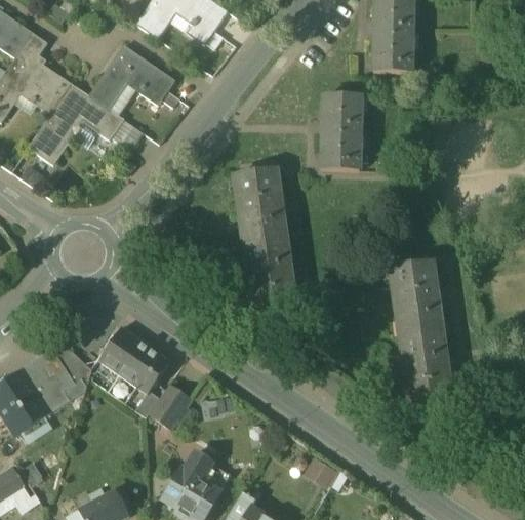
[(151,0),(136,23),(158,37),(174,12),(191,24),(186,32),(204,44),(228,9),(214,0),(151,0)]
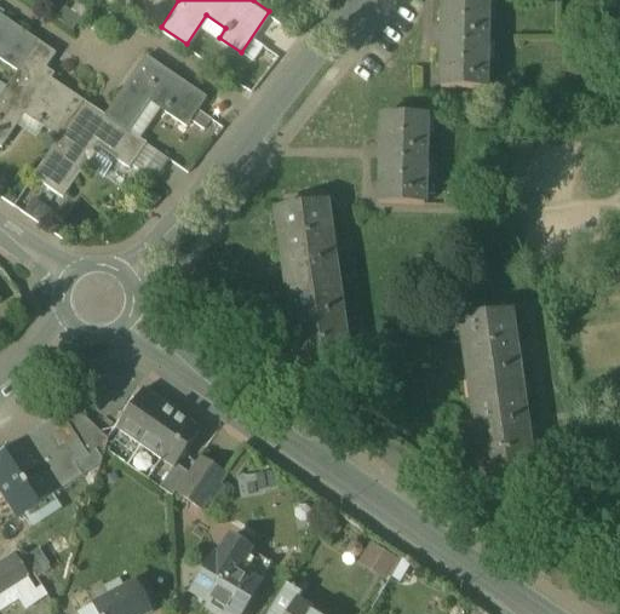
[(445,0),(445,41),(489,42),(489,0),(445,0)]
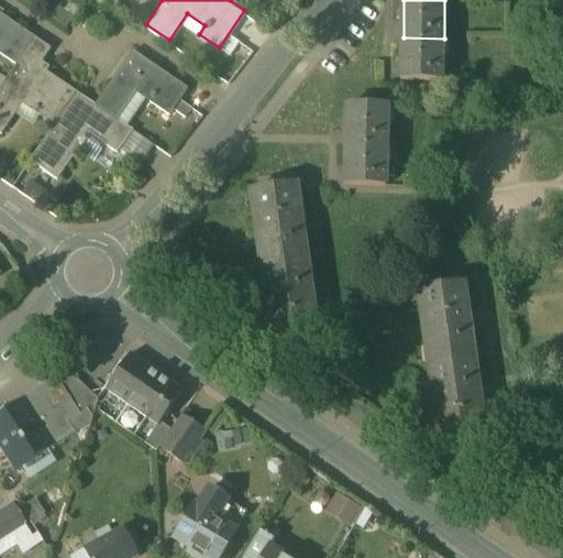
[(36,35),(0,10),(0,51),(18,63),(36,35)]
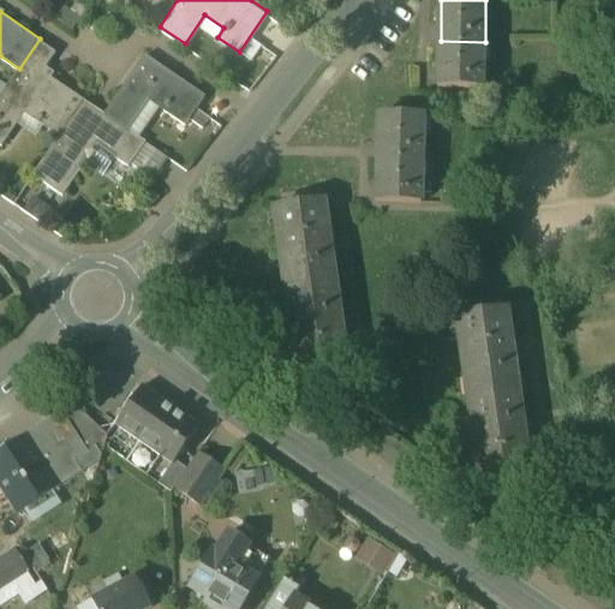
[(0,142),(3,144),(25,111),(61,133),(84,100),(40,69),(46,61),(47,63),(55,49),(40,39),(19,69),(0,96),(0,142)]
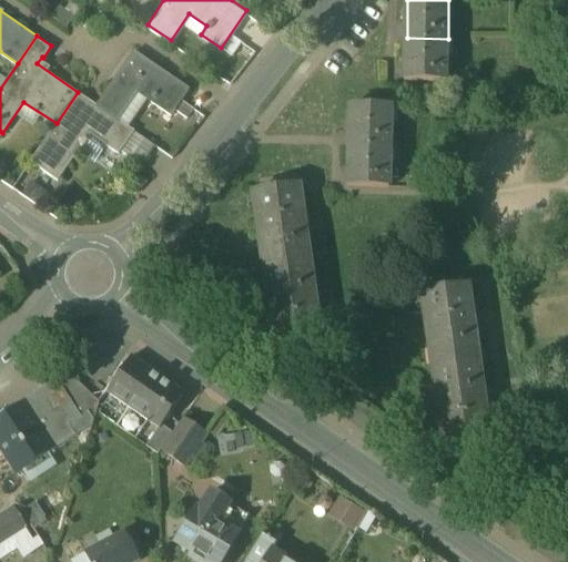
[(448,39),(407,38),(406,78),(447,78),(448,39)]
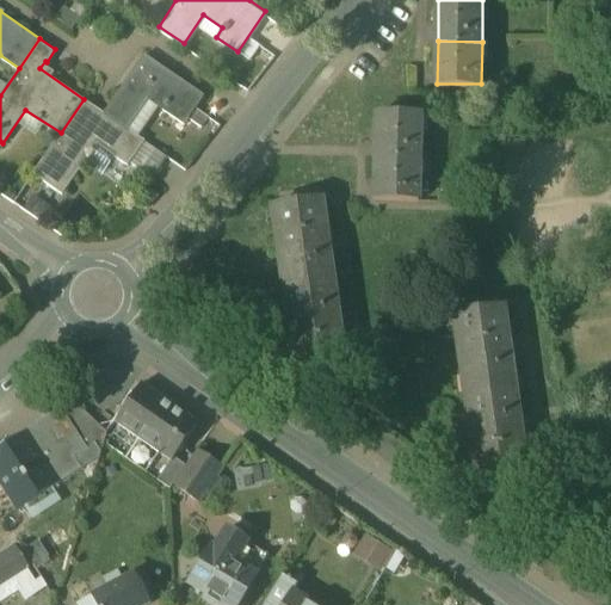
[(204,93),(146,51),(104,112),(128,128),(149,97),(185,122),(204,93)]
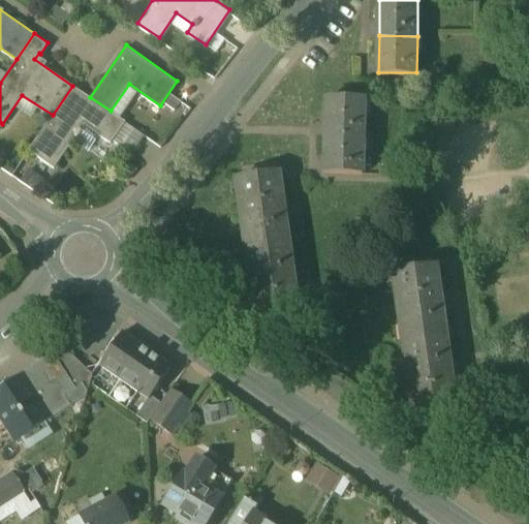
[(90,97),(72,86),(53,115),(29,150),(55,166),(84,122),(112,141),(125,120),(111,111),(90,97)]
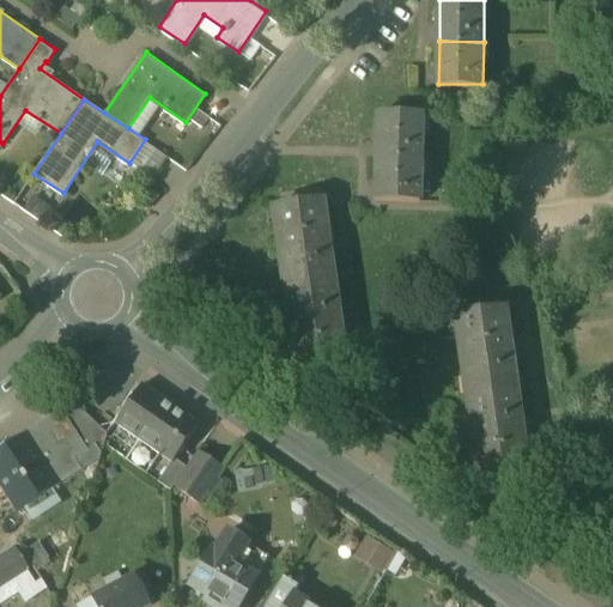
[(423,114),(377,113),(377,155),(423,156),(423,114)]
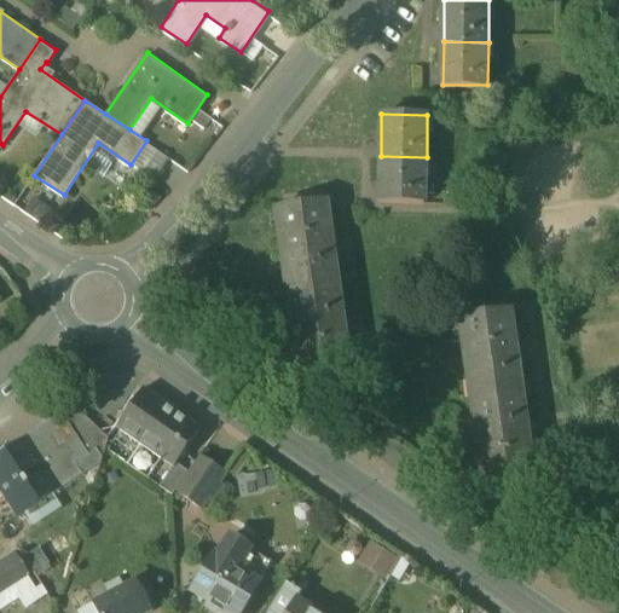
[(427,157),(381,156),(381,200),(426,200),(427,157)]
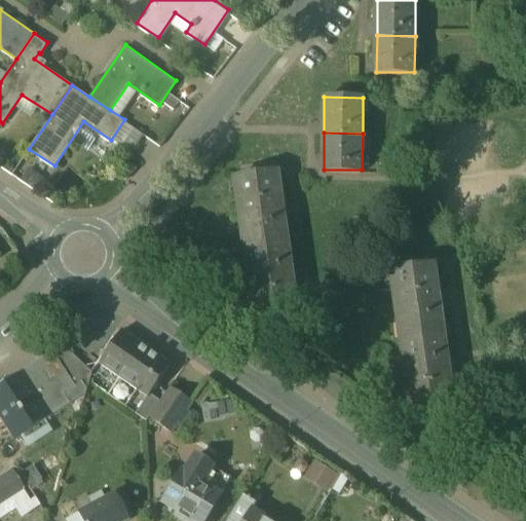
[(251,245),(289,239),(278,169),(236,175),(245,231),(249,230),(251,245)]
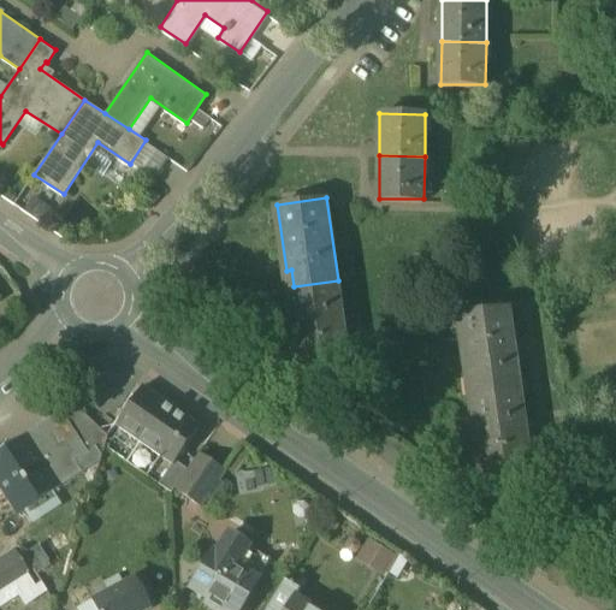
[(338,280),(294,286),(296,305),(292,306),(301,369),(350,362),(338,280)]
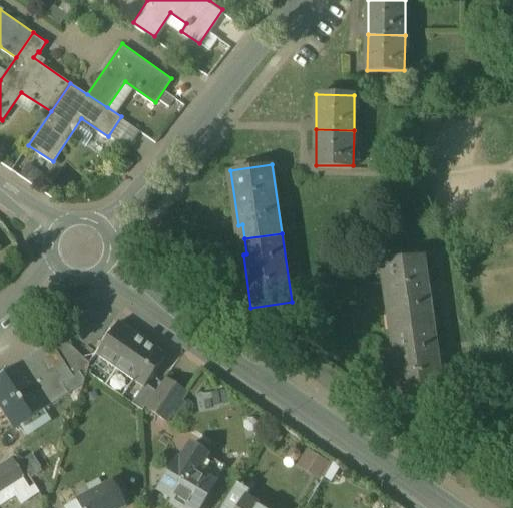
[(394,330),(432,324),(422,257),(381,263),(388,317),(393,316),(394,330)]
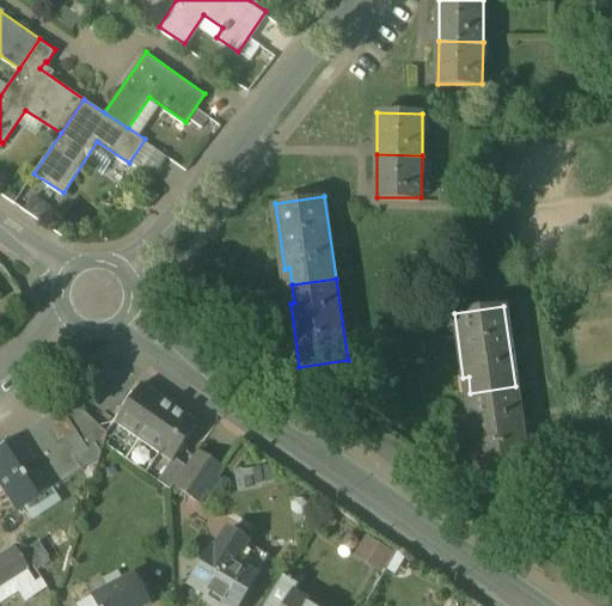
[(199,420),(142,380),(116,418),(171,459),(175,454),(199,420)]
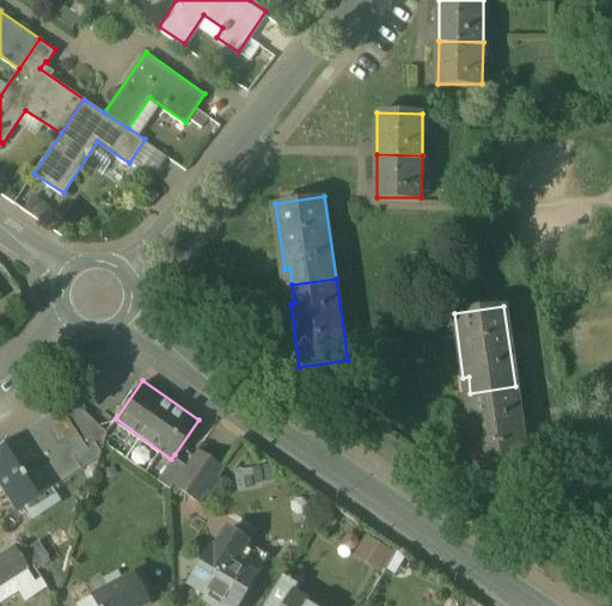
[(515,386),(470,393),(473,411),(469,412),(477,477),(527,470),(515,386)]
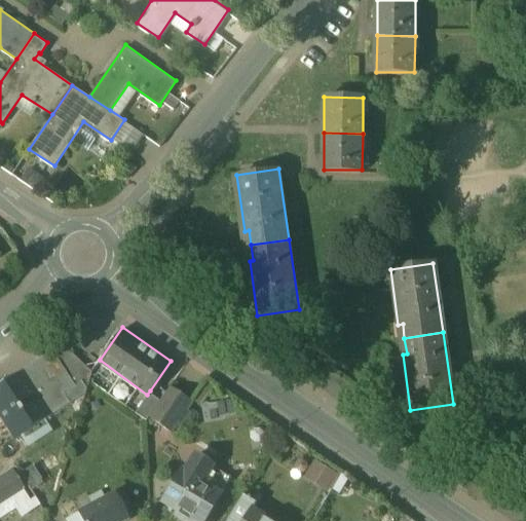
[(81,361),(64,343),(53,350),(66,371),(81,361)]
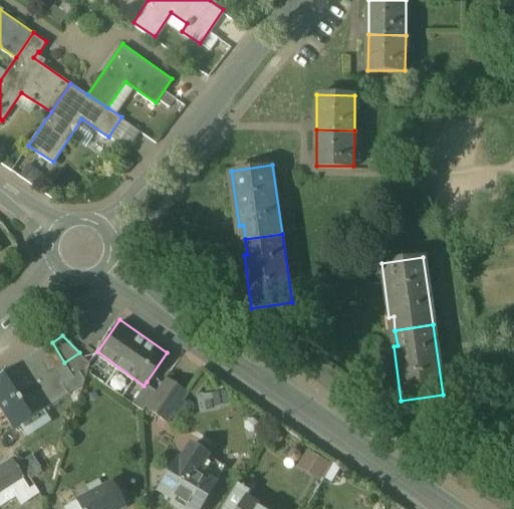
[(38,352),(26,359),(0,375),(0,407),(14,428),(69,392),(62,382),(73,374),(64,362),(52,342),(38,352)]
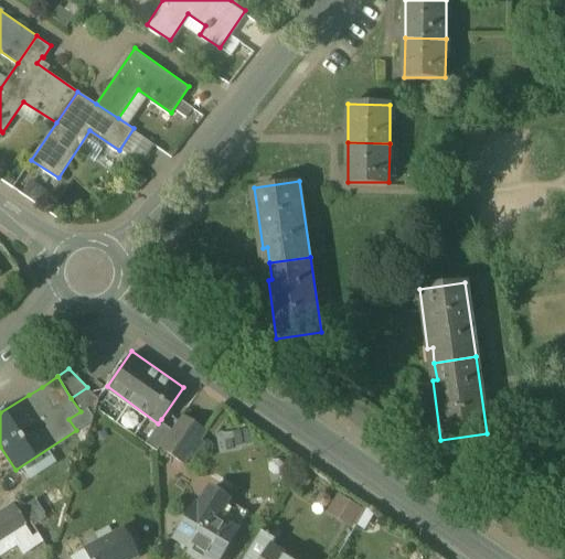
[(98,397),(87,387),(71,398),(81,411),(68,419),(76,430),(92,420),(95,408),(98,397)]
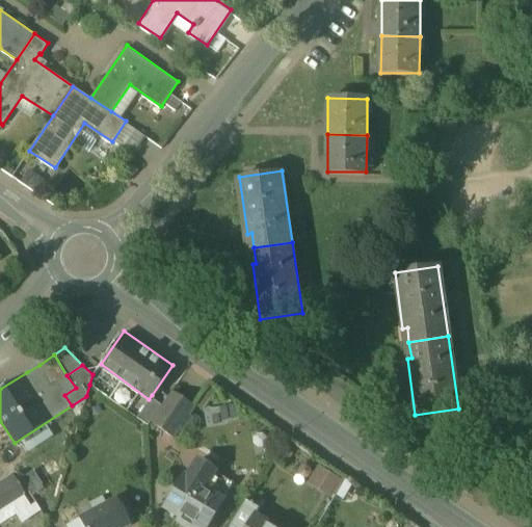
[(193,404),(173,390),(163,403),(152,420),(173,435),(178,426),(182,429),(192,415),(188,412),(193,404)]
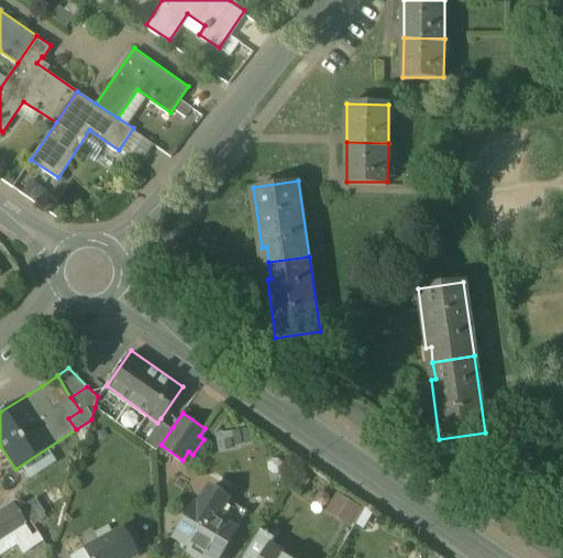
[(157,423),(145,440),(157,449),(161,445),(173,427),(161,418),(157,423)]
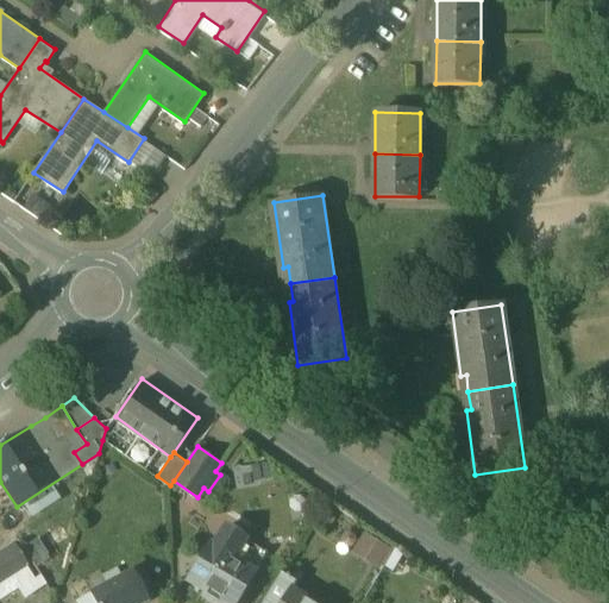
[(249,539),(228,526),(215,546),(236,559),(246,542),(249,539)]
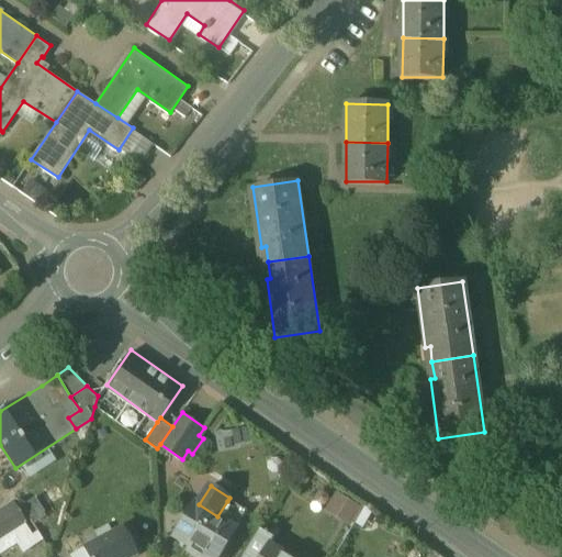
[(336,488),(327,509),(356,520),(364,499),(336,488)]
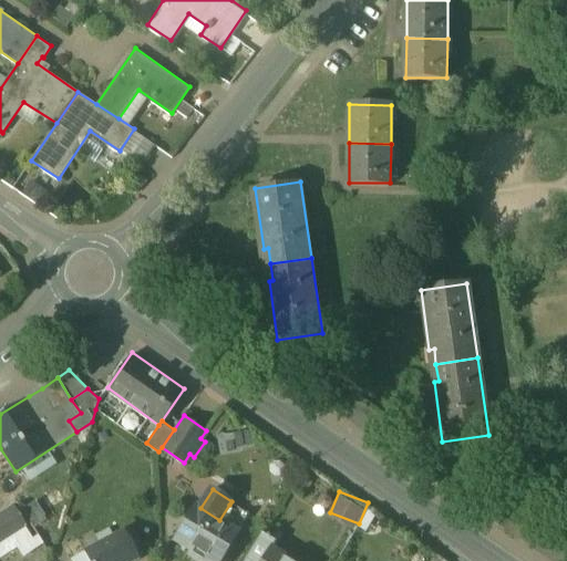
[(37,521),(49,516),(39,495),(27,500),(37,521)]
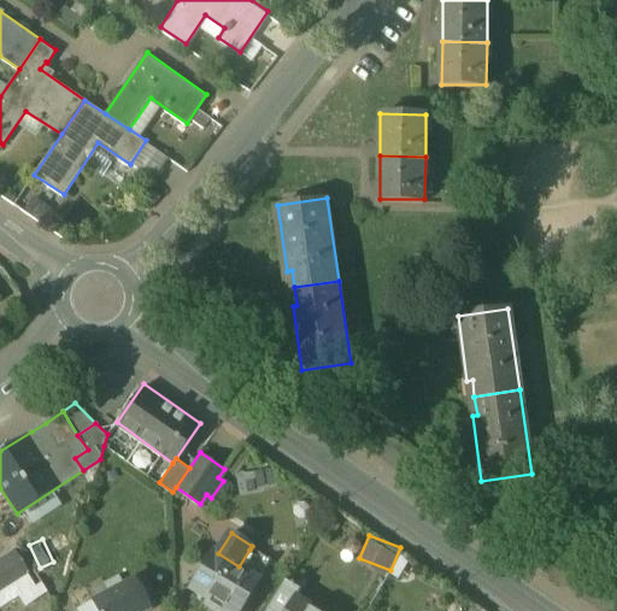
[(15,547),(0,556),(0,605),(19,594),(24,603),(41,591),(15,547)]
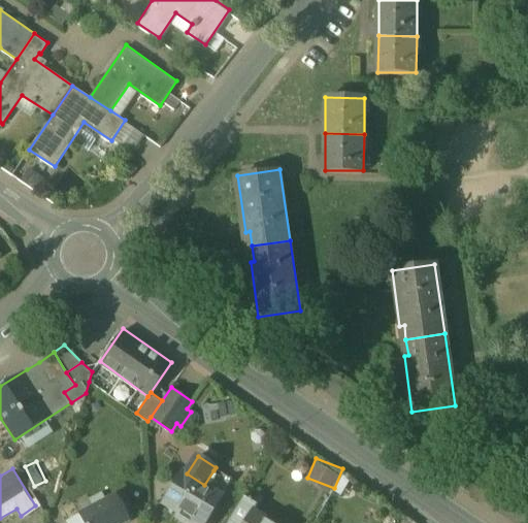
[(221,475),(213,470),(204,485),(222,495),(233,478),(223,471),(221,475)]
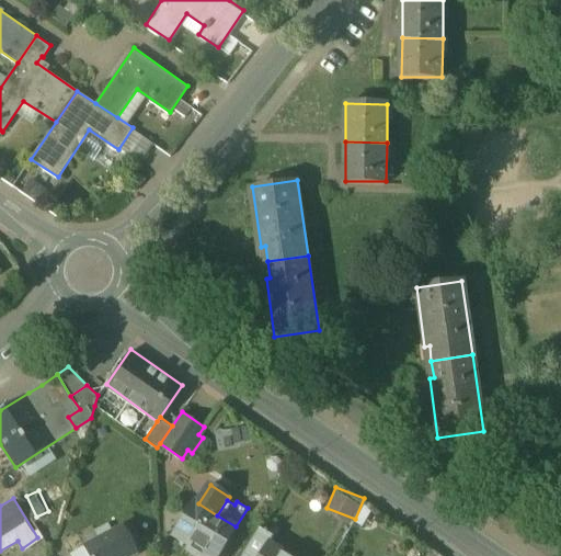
[(198,503),(197,502),(178,532),(193,542),(190,547),(203,555),(217,555),(236,526),(217,515),(198,503)]
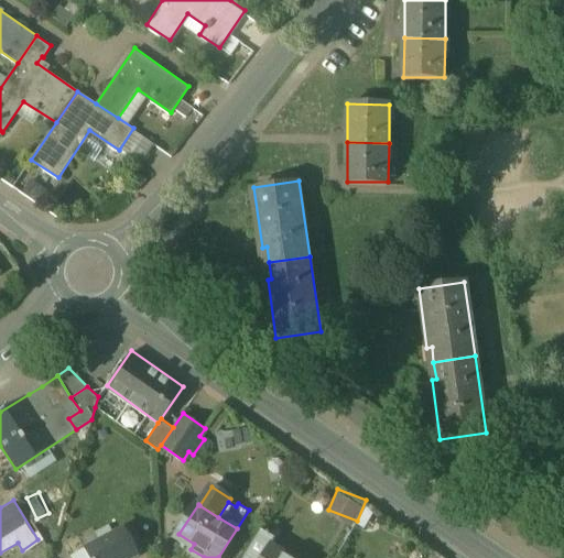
[(55,538),(47,526),(39,532),(51,549),(55,538)]
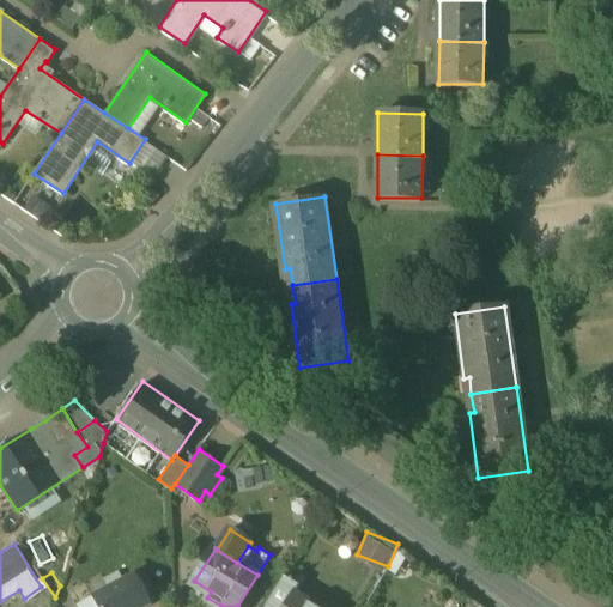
[(137,572),(93,595),(98,606),(138,606),(147,601),(149,604),(151,602),(147,595),(137,572)]
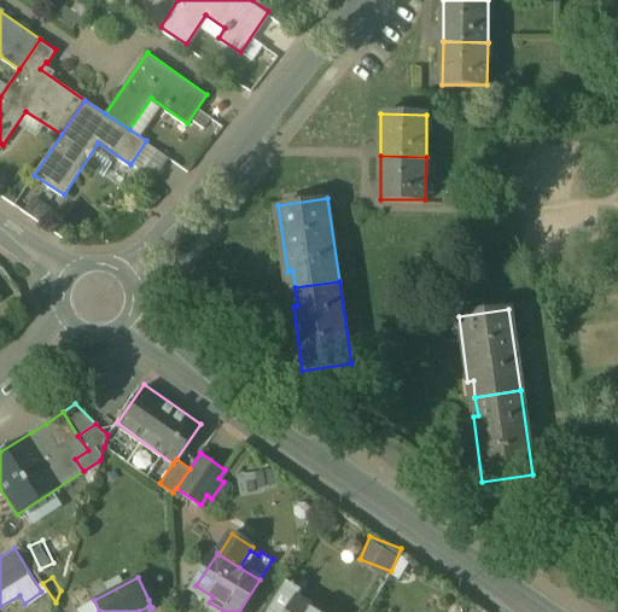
[(286,580),(266,611),(286,611),(297,596),(298,596),(303,589),(296,586),(297,583),(295,582),(293,584),(286,580)]
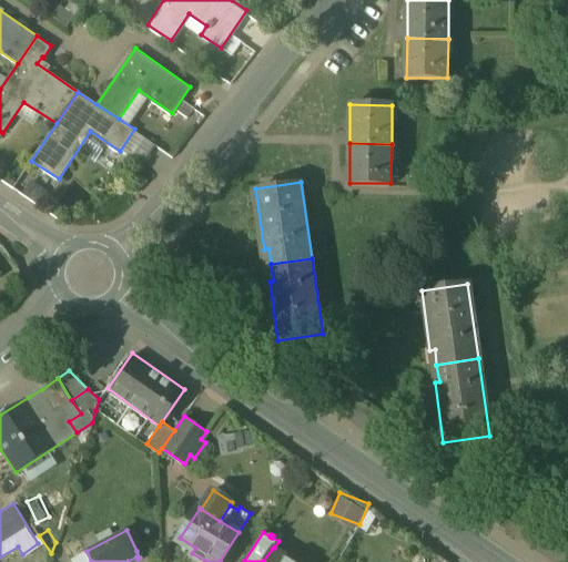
[(296,561),(274,548),(273,548),(263,561),(296,561)]
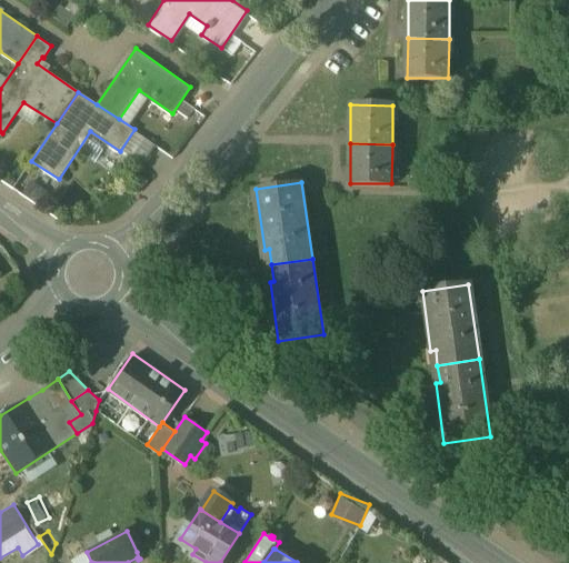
[(91,562),(87,552),(73,559),(76,562),(91,562)]
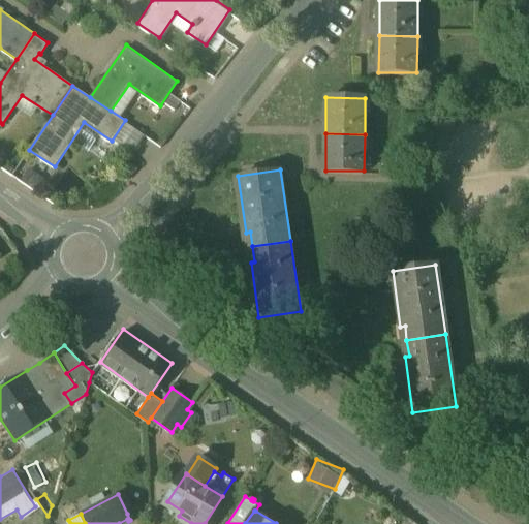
[(418,523),(419,523),(407,515),(401,523),(418,523)]
